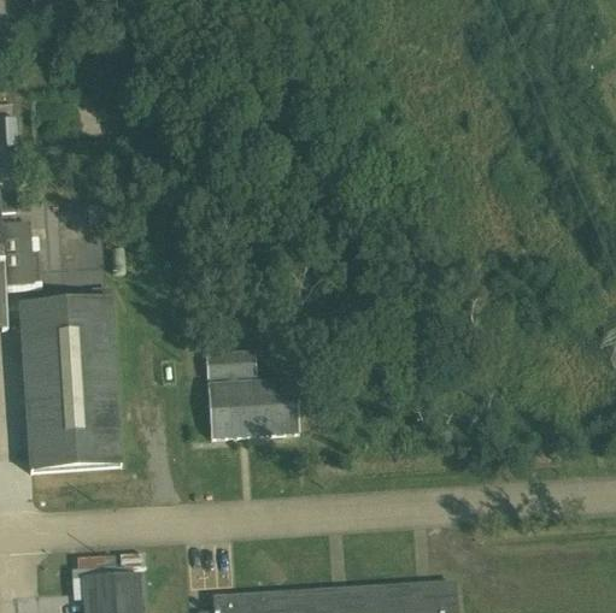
[(16,146),(15,118),(4,118),(5,147),(16,146)]
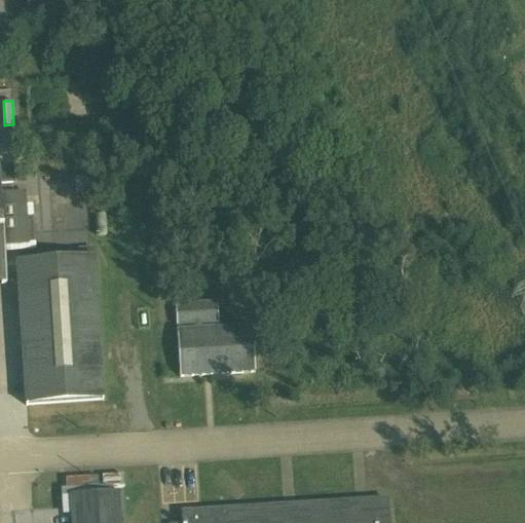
[(0,278),(7,278),(5,243),(30,240),(26,186),(14,187),(0,188),(0,278)]
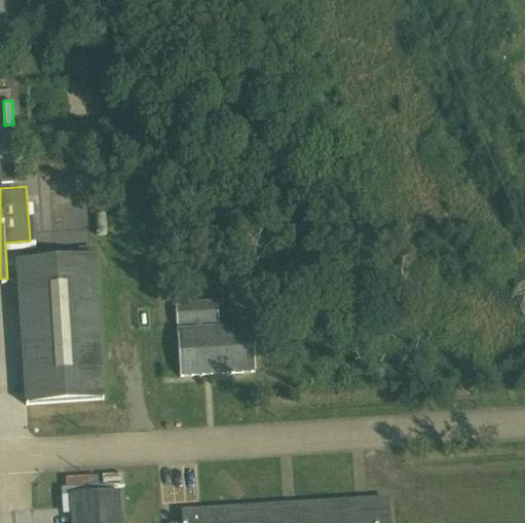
[(14,257),(25,402),(106,396),(95,251),(14,257)]
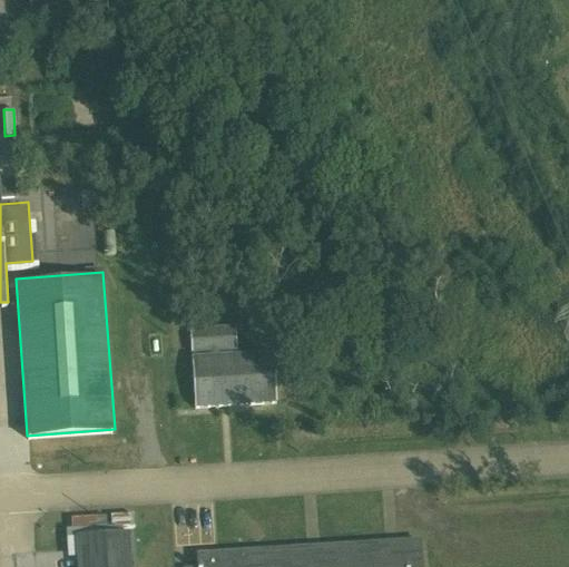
[(190,353),(194,406),(276,401),(273,349),(219,352),(219,349),(236,348),(235,323),(189,326),(190,351),(208,350),(209,352),(190,353)]
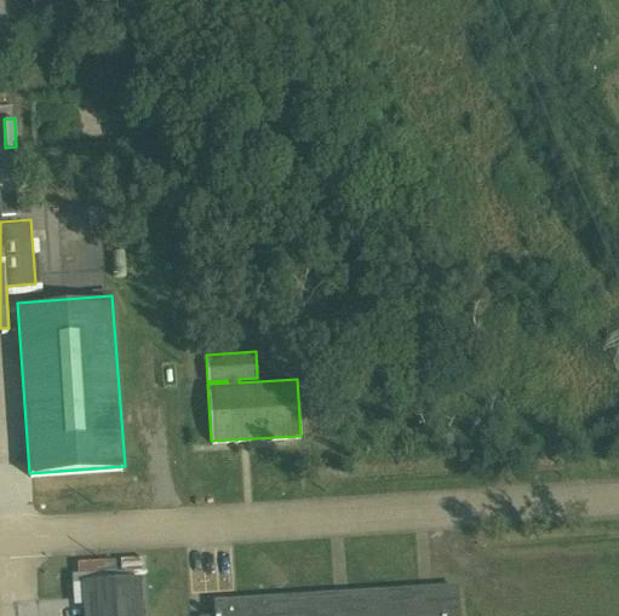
[(84,615),(147,615),(145,574),(127,575),(127,570),(145,569),(144,554),(120,556),(121,568),(115,568),(114,557),(76,559),(78,570),(70,570),(73,603),(82,602),(84,615)]
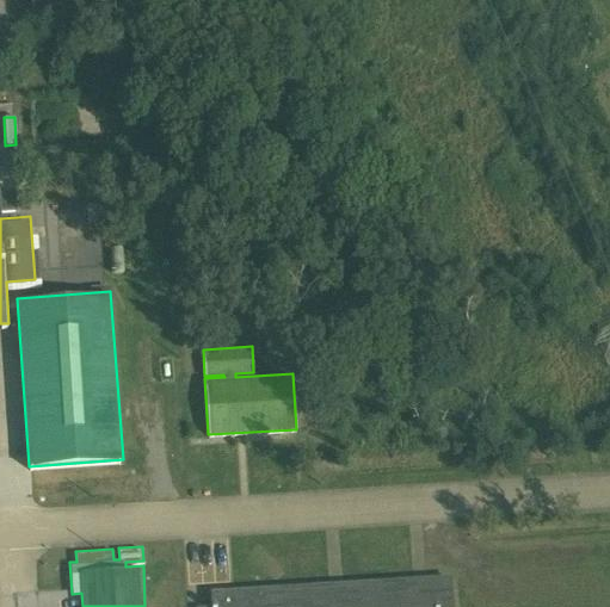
[(454,606),(453,575),(209,588),(209,595),(195,596),(195,606),(454,606)]
